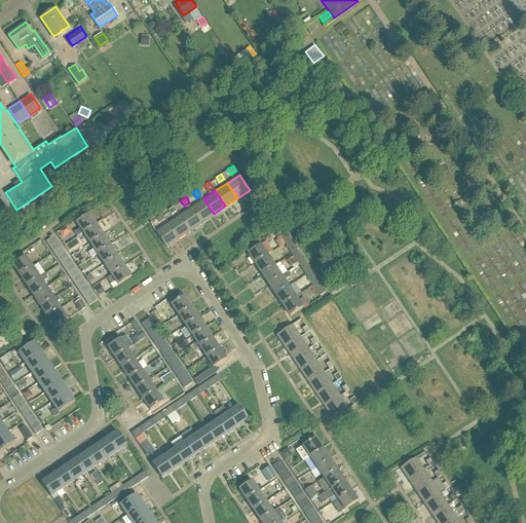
[(201,222),(214,214),(203,198),(191,207),(201,222)]
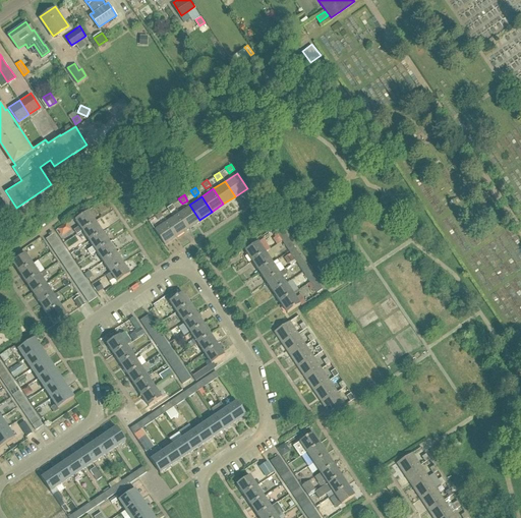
[(170,212),(175,209),(172,203),(167,207),(170,212)]
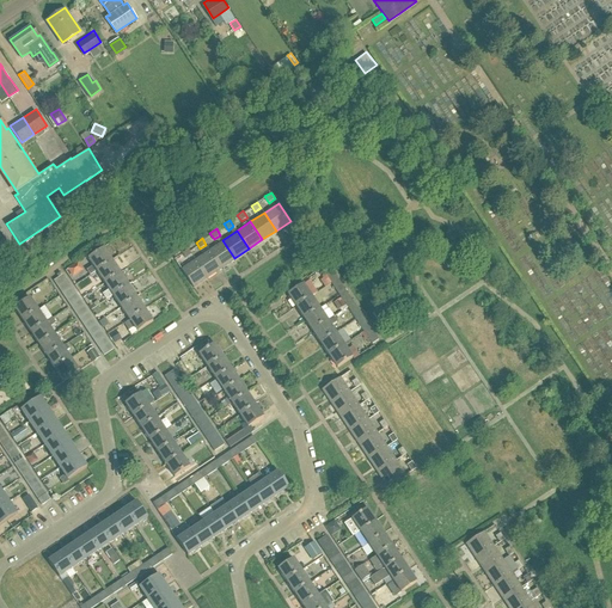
[(221,266),(234,258),(222,240),(209,249),(221,266)]
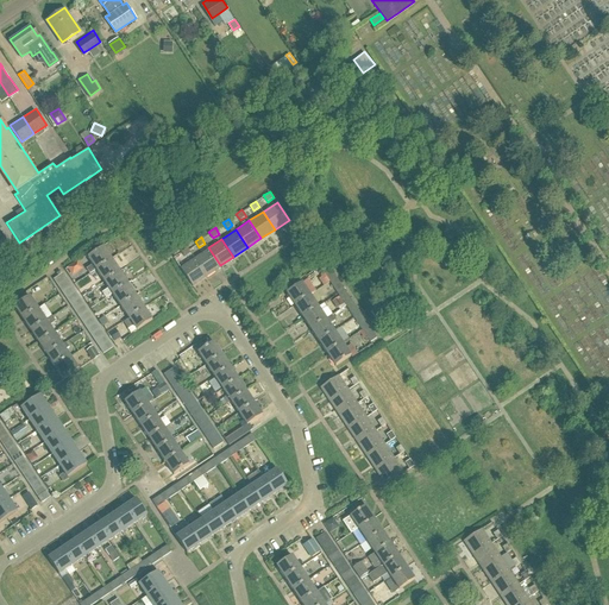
[(95,268),(111,258),(102,245),(87,256),(92,263),(87,265),(90,271),(95,268)]
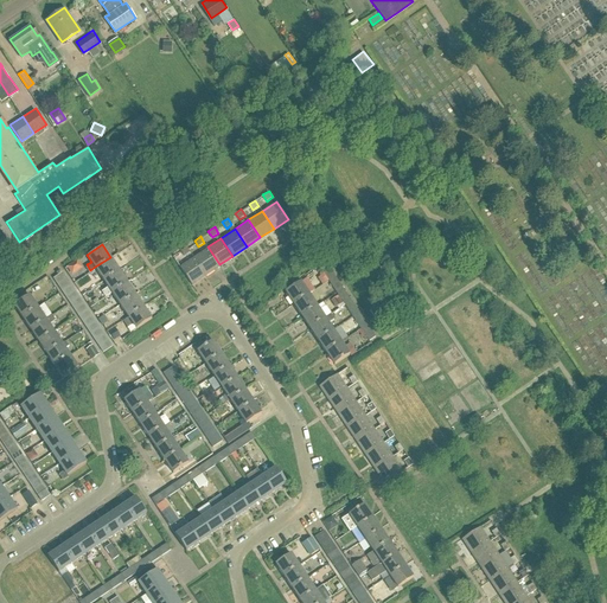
[(185,256),(191,251),(186,245),(180,249),(185,256)]
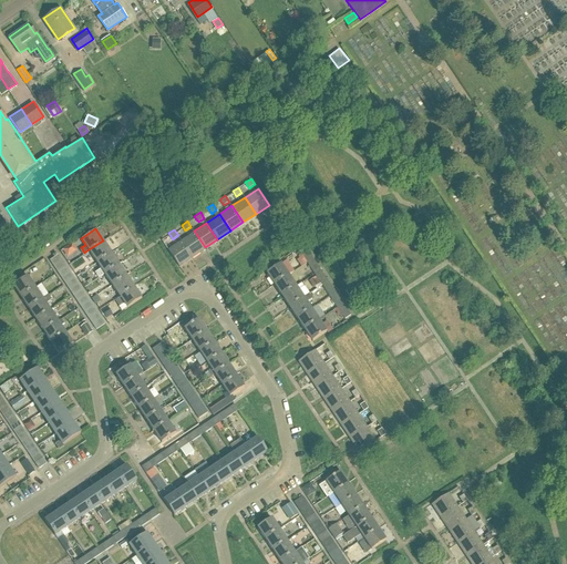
[(192,256),(205,247),(194,231),(181,239),(192,256)]
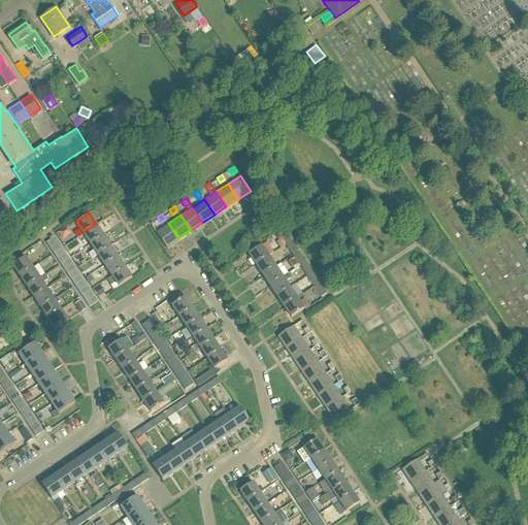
[(166,247),(178,238),(168,223),(156,231),(166,247)]
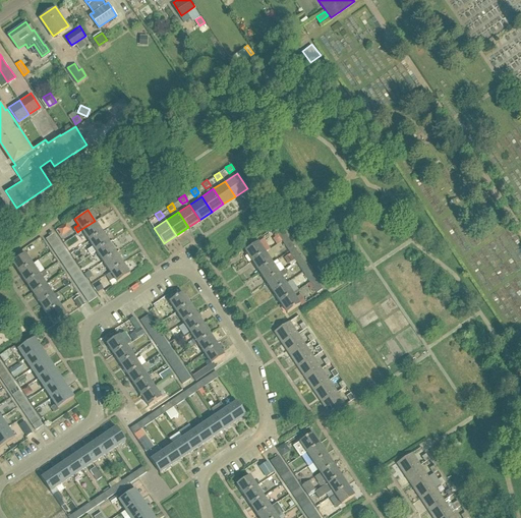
[(89,239),(102,231),(95,221),(81,229),(89,239)]
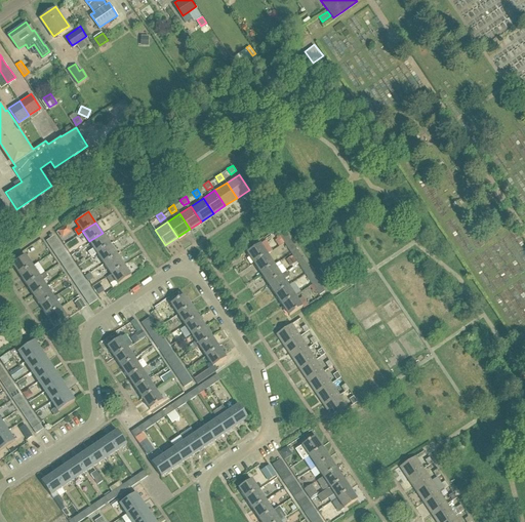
[(59,234),(71,231),(68,224),(57,227),(59,234)]
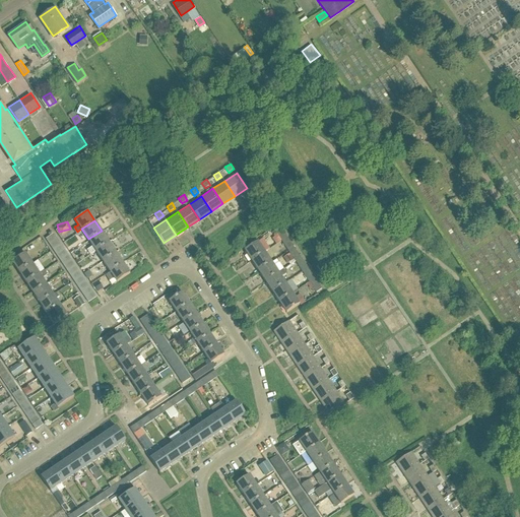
[(281,239),(286,236),(281,228),(276,231),(277,233),(281,239)]
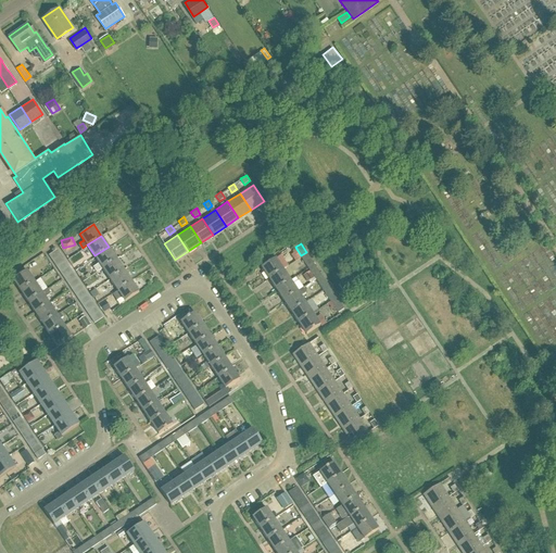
[(102,266),(116,258),(109,247),(95,255),(99,262),(93,264),(97,269),(102,266)]
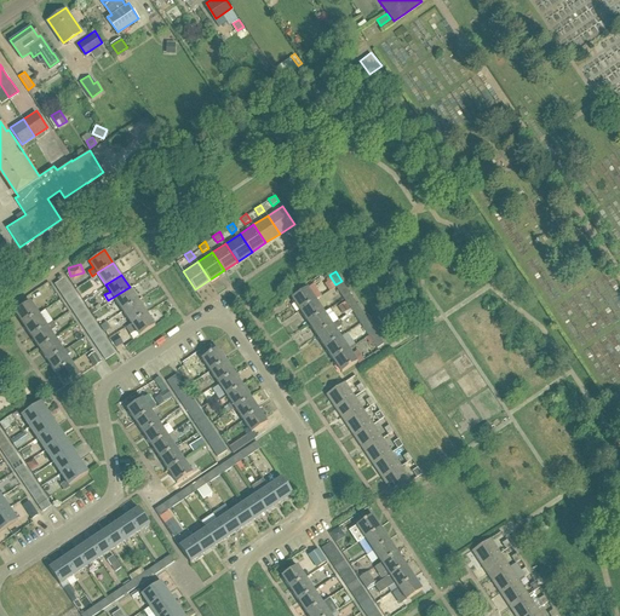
[(59,289),(68,283),(64,276),(55,282),(59,289)]
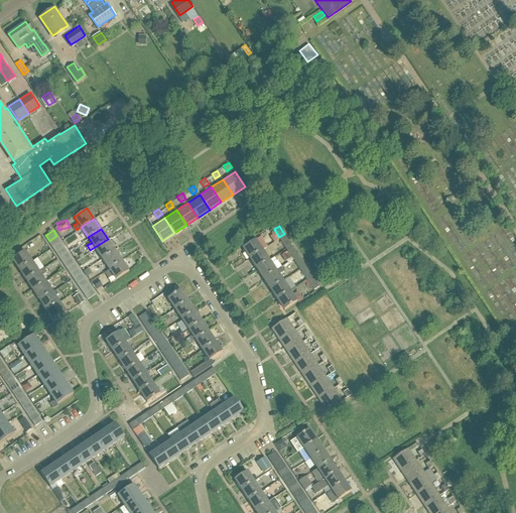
[(275,231),(269,235),(273,241),(279,237),(275,231)]
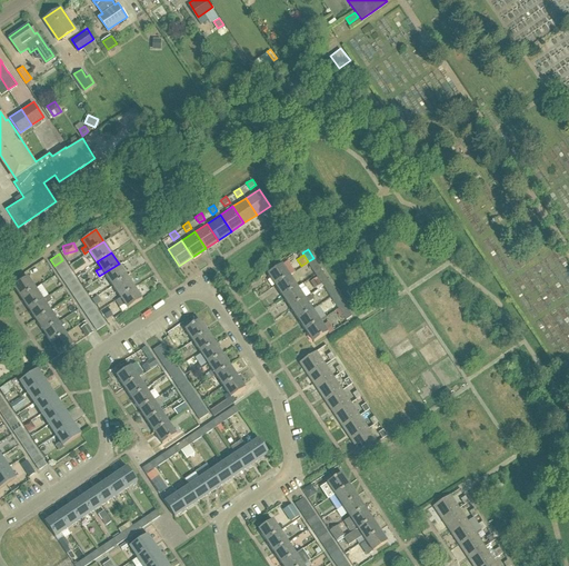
[(58,271),(67,266),(62,260),(55,266),(58,271)]
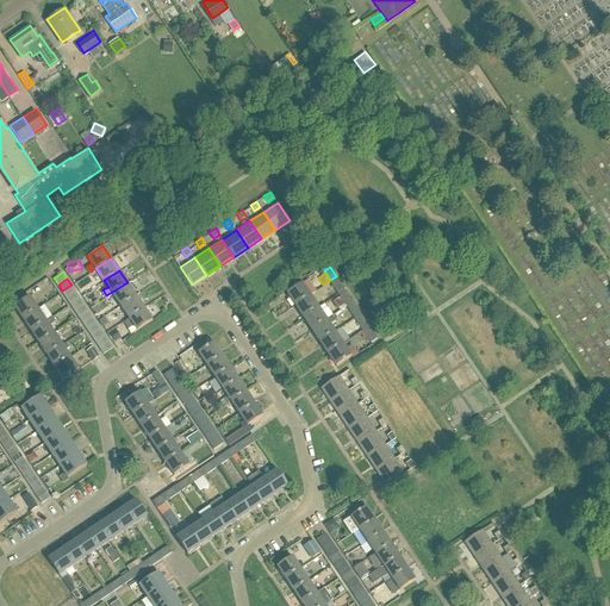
[(338,293),(344,288),(338,279),(331,283),(338,293)]
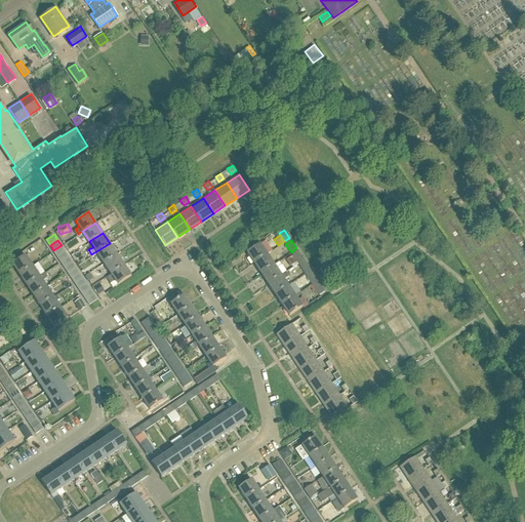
[(254,262),(267,253),(259,242),(247,251),(254,262)]
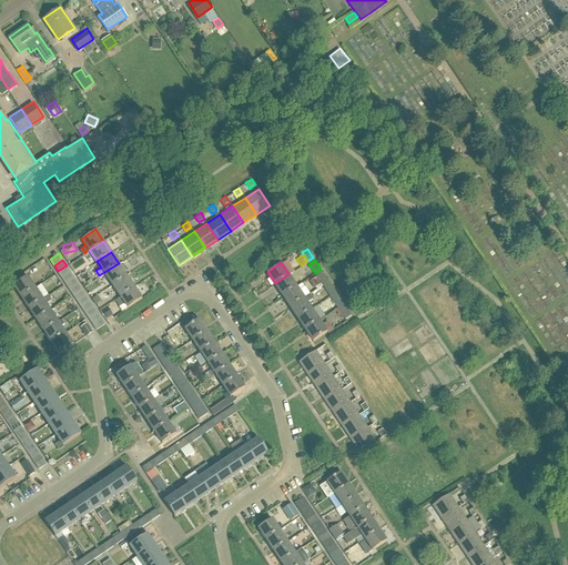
[(112,283),(127,274),(119,263),(104,272),(112,283)]
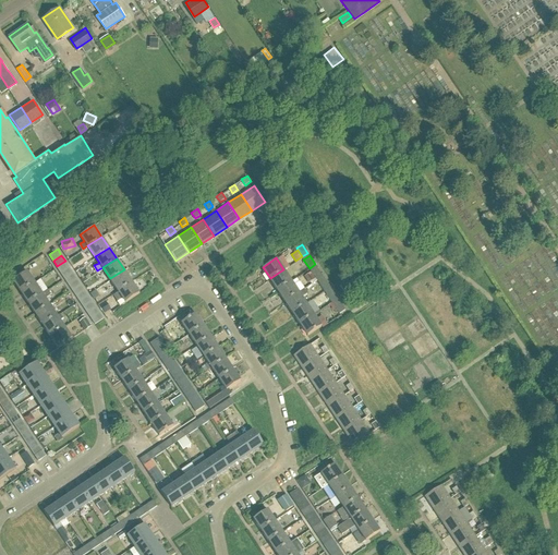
[(61,272),(69,266),(65,261),(57,266),(61,272)]
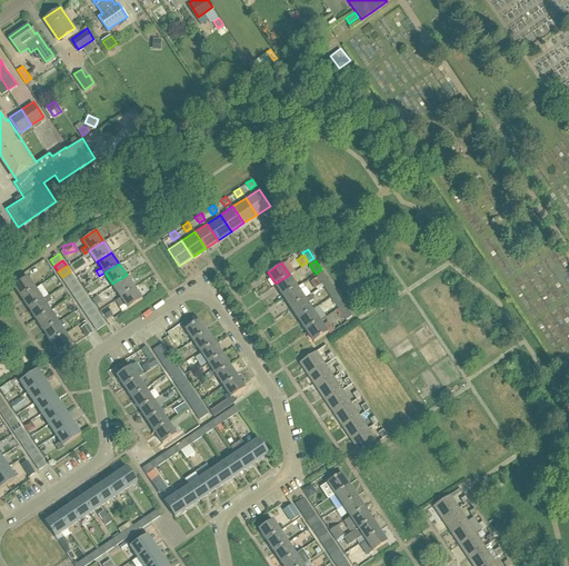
[(66,283),(75,277),(70,271),(62,277),(66,283)]
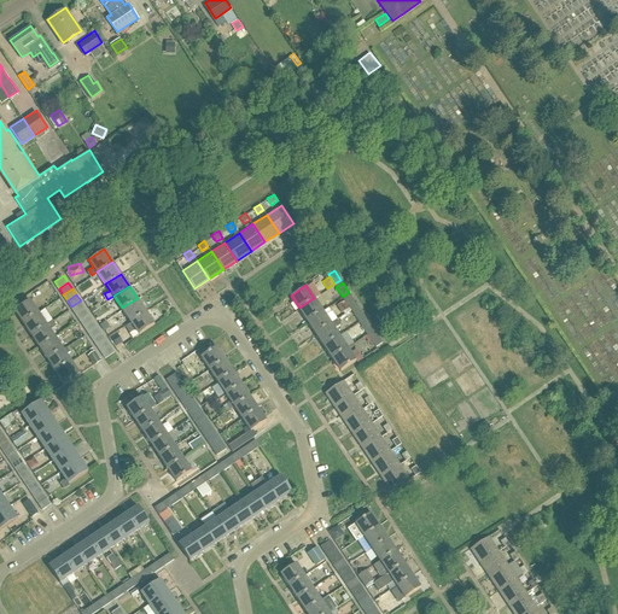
[(351,309),(357,304),(351,294),(344,299),(351,309)]
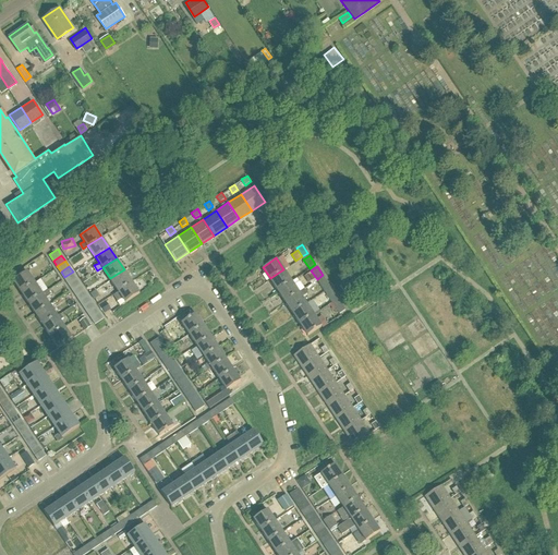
[(13,279),(21,290),(35,281),(27,269),(13,279)]
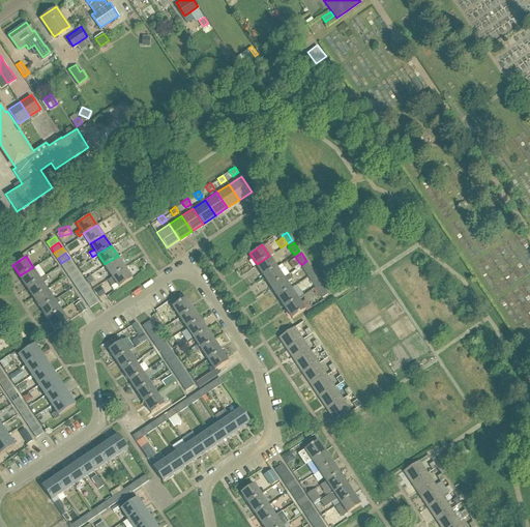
[(111,275),(124,266),(118,256),(105,264),(111,275)]
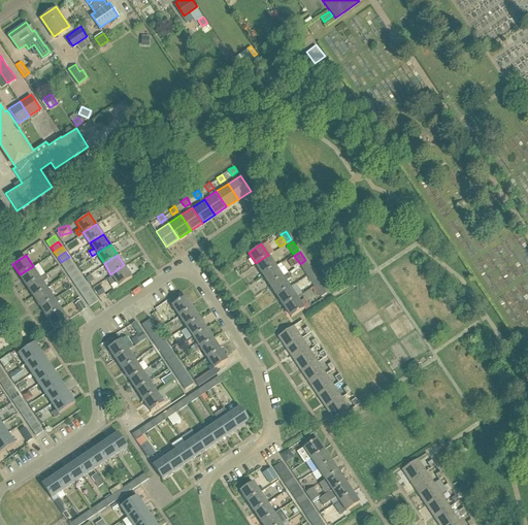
[(262,273),(275,265),(268,255),(256,263),(262,273)]
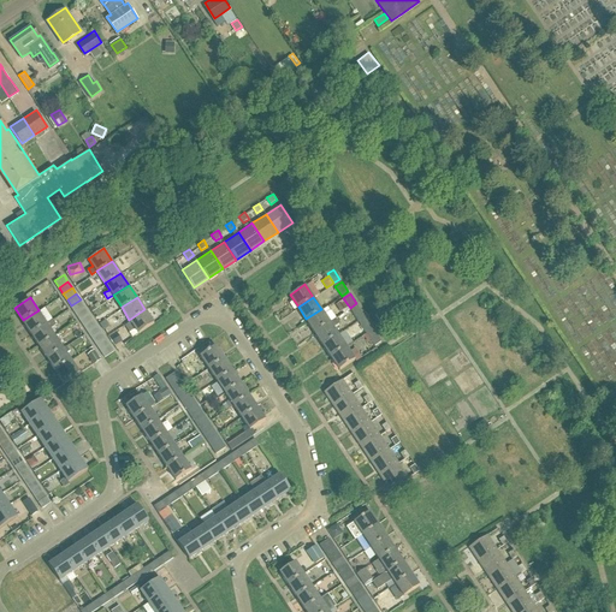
[(343,298),(336,303),(341,309),(348,306),(343,298)]
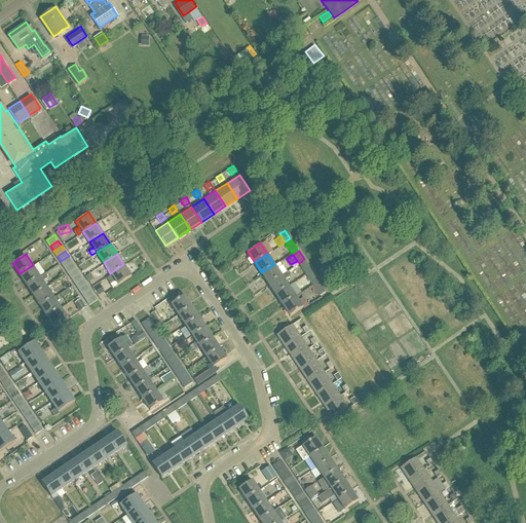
[(64,266),(72,261),(69,256),(61,261),(64,266)]
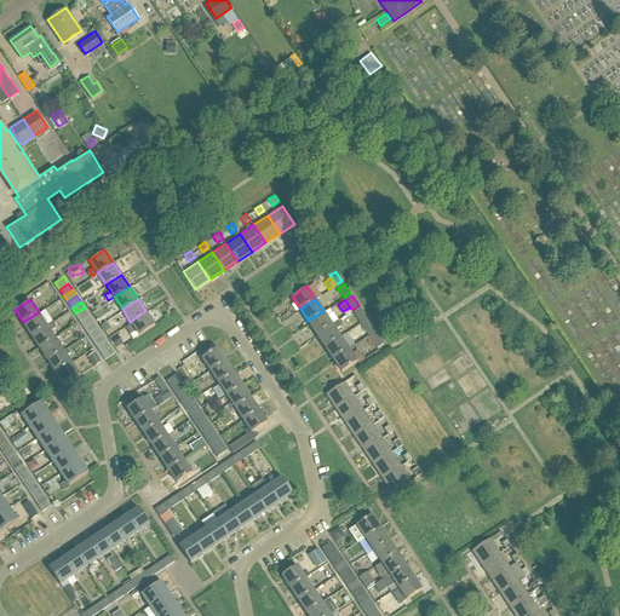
[(80,321),(90,314),(85,308),(75,314),(80,321)]
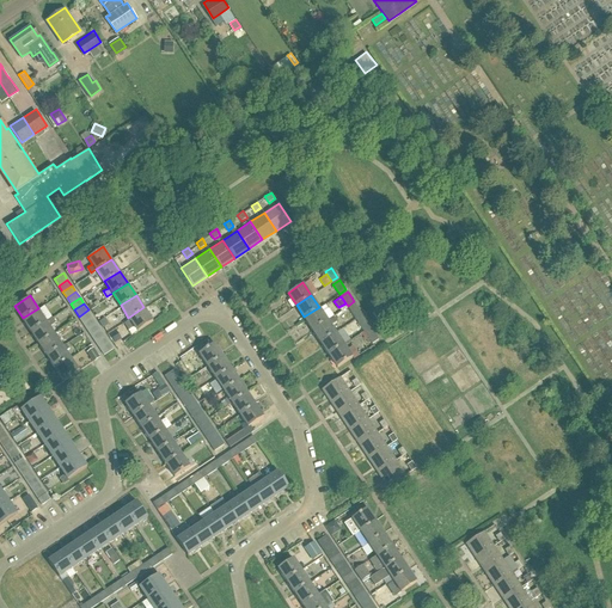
[(356,318),(362,314),(355,305),(349,308),(356,318)]
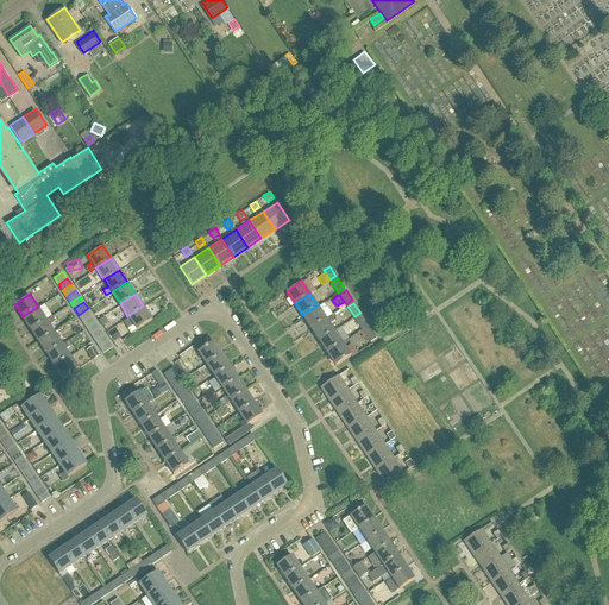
[(143,306),(127,316),(136,328),(151,317),(143,306)]
